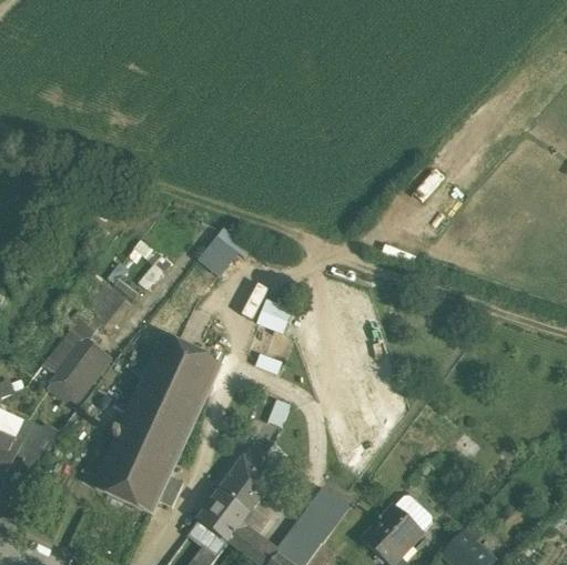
[(220,276),(246,245),(223,226),(198,258),(220,276)]
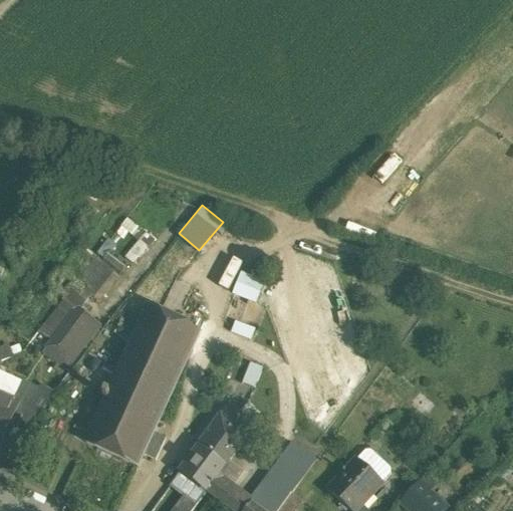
[(93,256),(76,278),(100,297),(118,275),(93,256)]
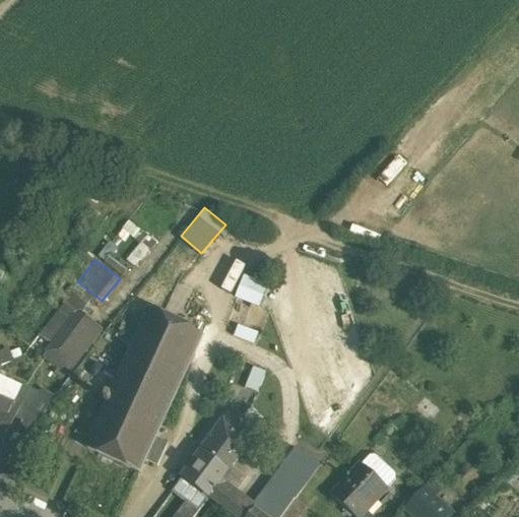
[(77,286),(63,273),(57,280),(52,285),(67,299),(77,286)]
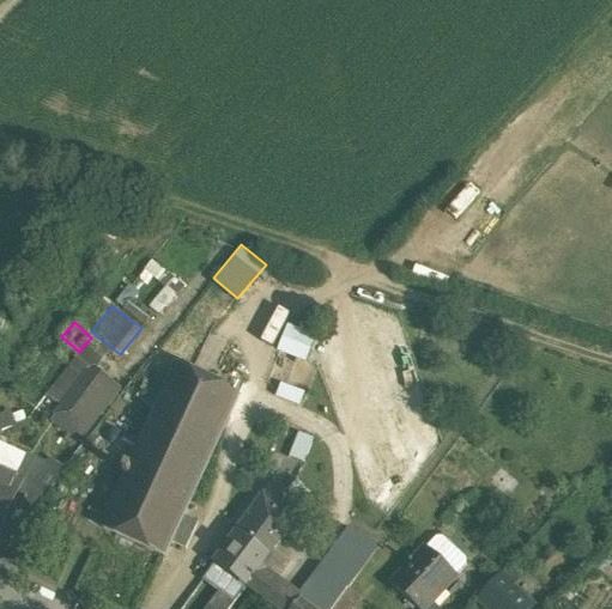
[(108,352),(91,338),(79,352),(96,366),(108,352)]
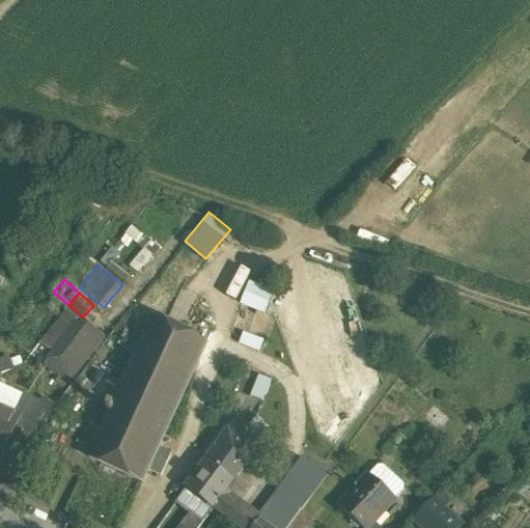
[(106,336),(84,320),(54,359),(50,365),(72,380),(106,336)]
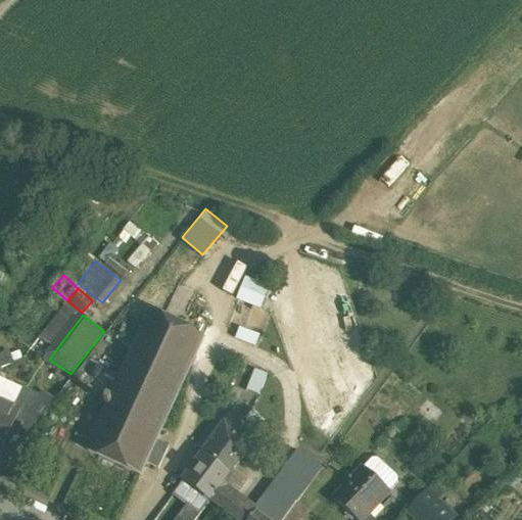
[(122,343),(135,350),(110,402),(106,399),(104,405),(108,407),(87,450),(140,473),(146,462),(157,439),(163,425),(203,338),(151,315),(146,326),(133,320),(122,343)]
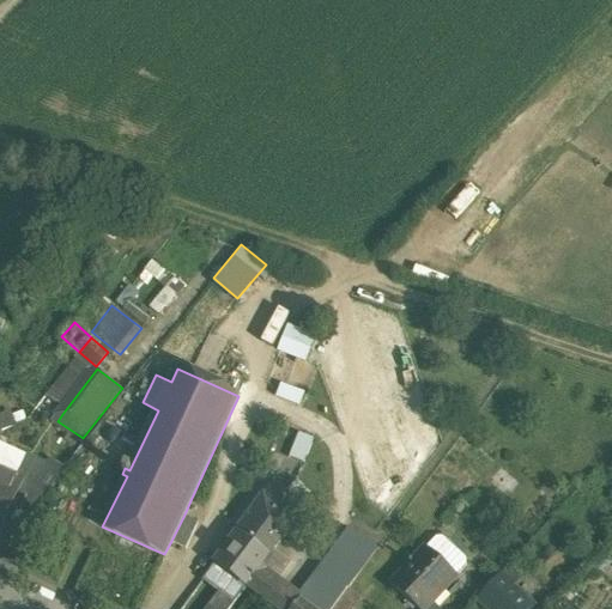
[(62,414),(42,397),(35,407),(58,421),(62,414)]
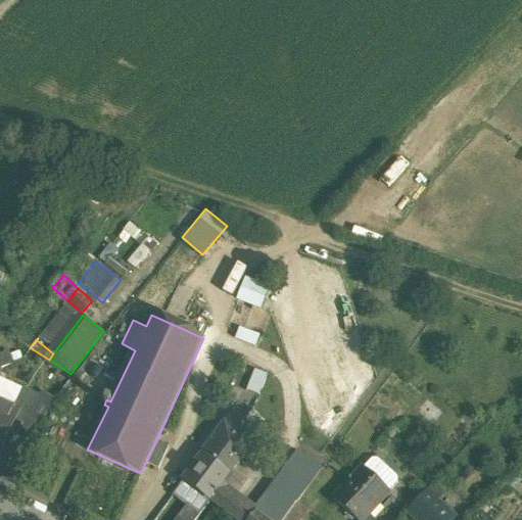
[(0,363),(14,358),(10,347),(0,351),(0,363)]
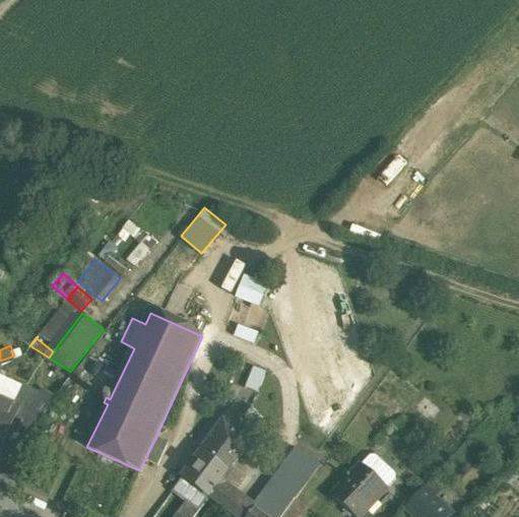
[(254,367),(246,386),(256,390),(263,371),(254,367)]
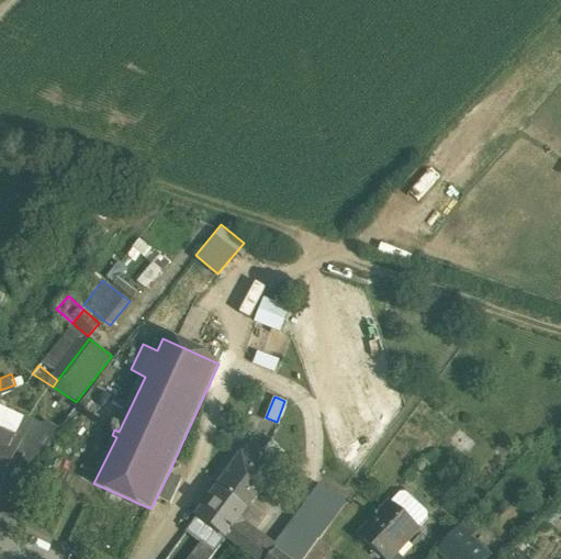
[(0,403),(0,424),(17,432),(24,413),(0,403)]
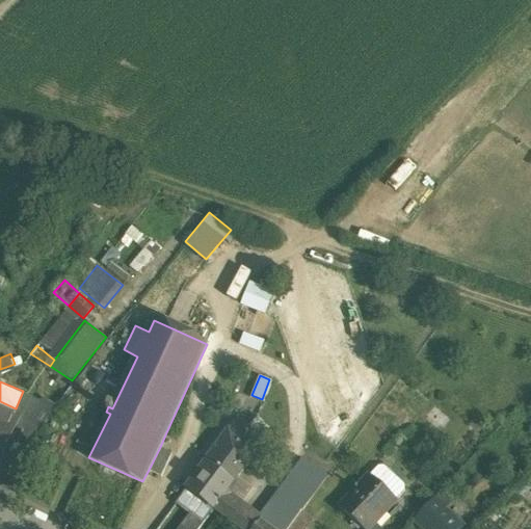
[(58,408),(46,399),(34,417),(47,423),(58,408)]
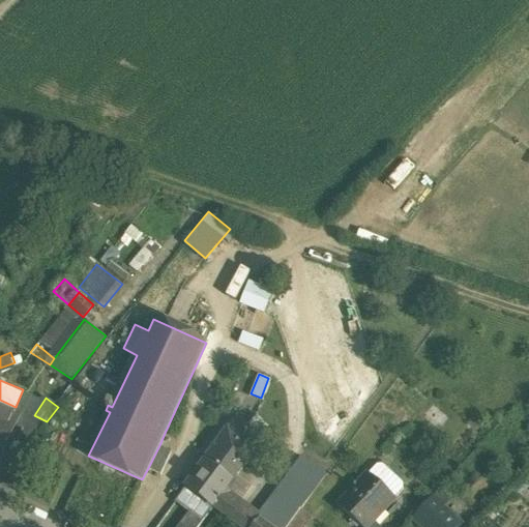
[(16,415),(0,408),(0,458),(1,459),(11,436),(20,417),(16,415)]
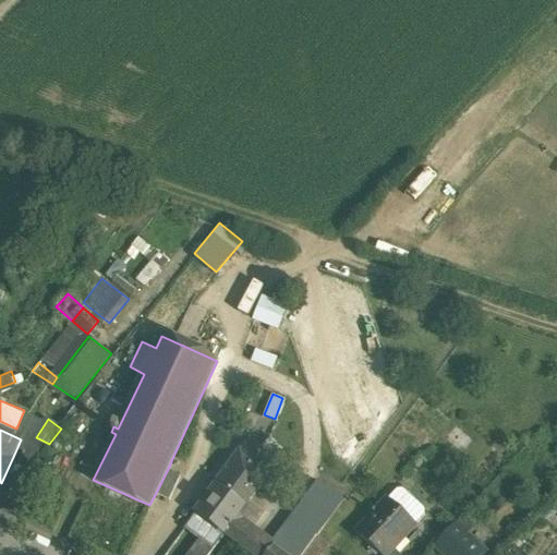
[(36,437),(20,430),(16,437),(21,439),(12,459),(31,469),(49,444),(36,437)]
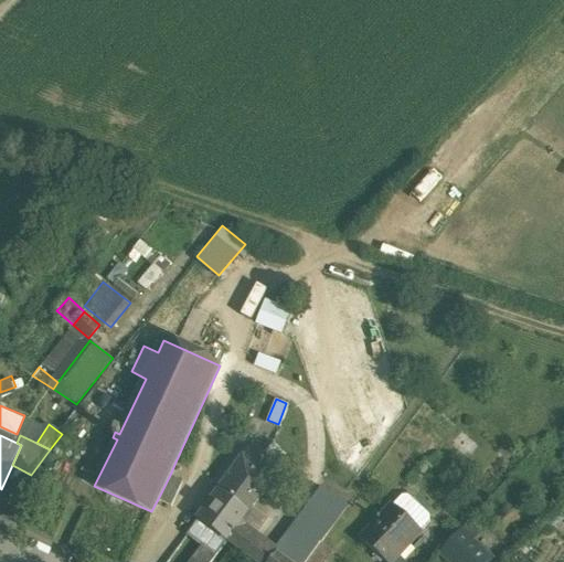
[(278,463),(253,444),(242,459),(269,480),(278,463)]
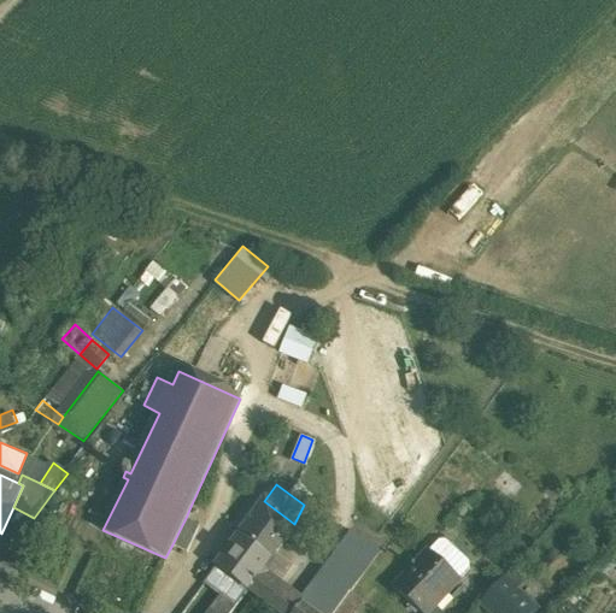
[(264,501),(240,534),(271,556),(291,531),(294,524),(264,501)]
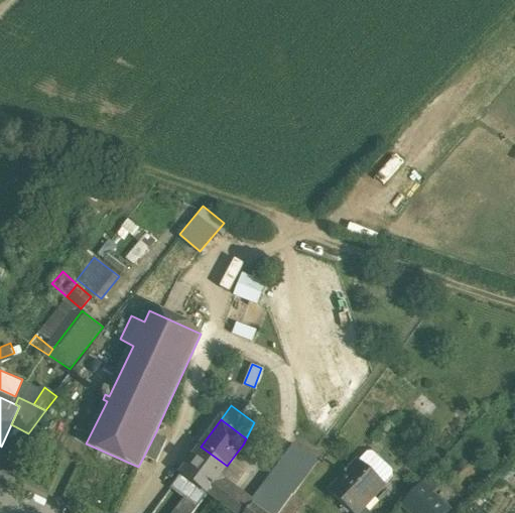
[(168,439),(155,433),(144,456),(157,463),(168,439)]
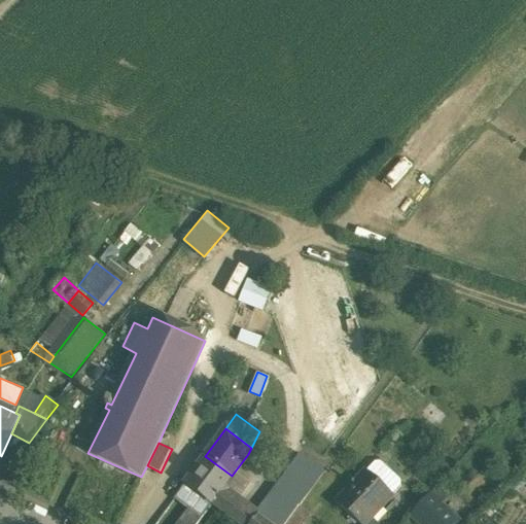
[(300,451),(255,512),(272,523),(284,523),(300,504),(327,470),(300,451)]
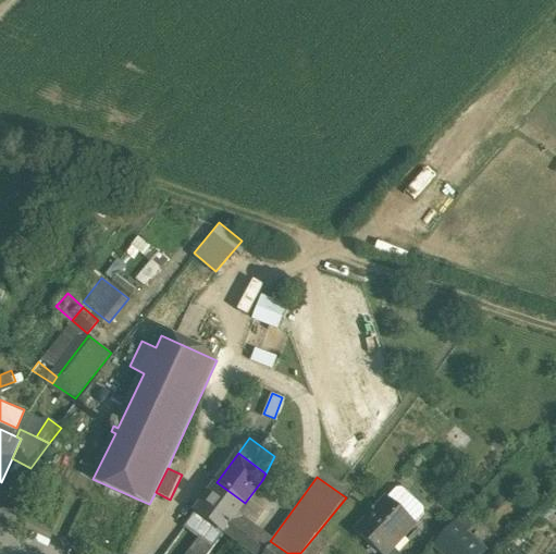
[(245,503),(217,482),(196,511),(223,531),(224,531),(235,516),(236,516),(245,503)]
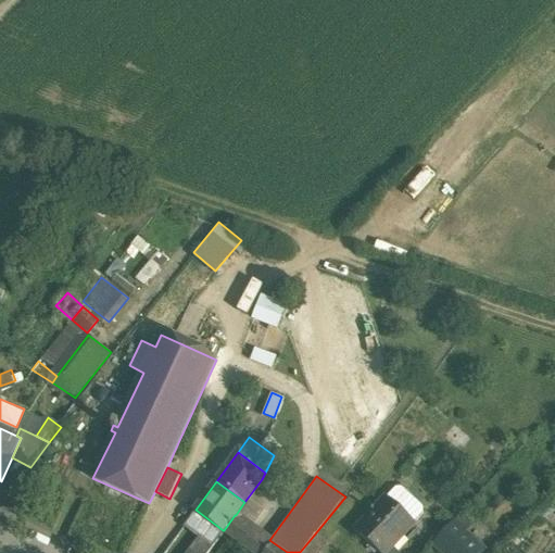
[(396,487),(388,497),(387,495),(356,529),(381,552),(386,552),(393,545),(415,522),(425,512),(424,506),(402,487),(396,487)]
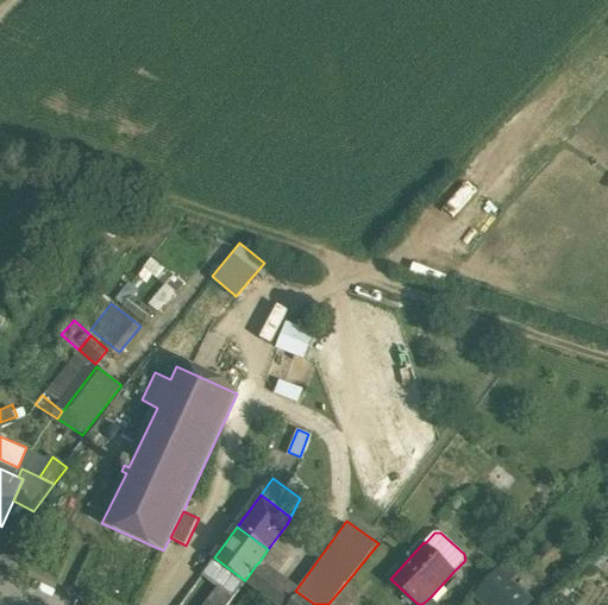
[(525,604),(530,602),(507,580),(518,571),(506,560),(477,592),(490,604),(525,604)]
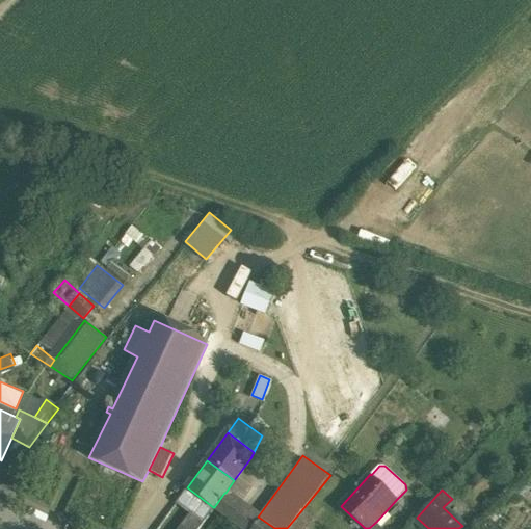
[(274,528),(258,517),(226,493),(224,493),(214,507),(213,507),(242,528),(274,528)]
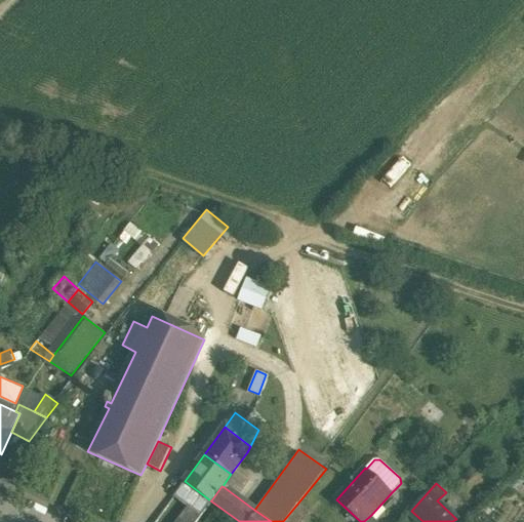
[(297,521),(309,510),(298,503),(283,521),(297,521)]
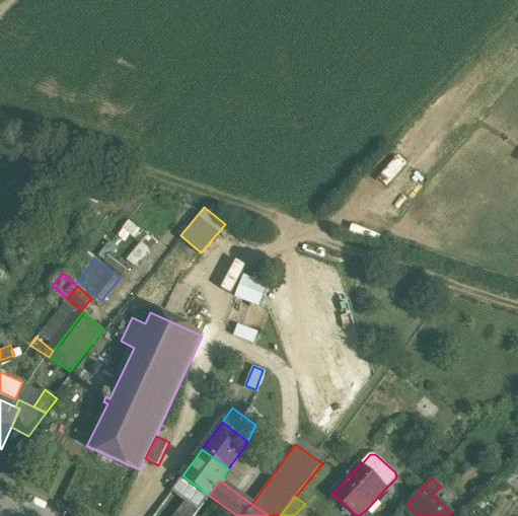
[(187,502),(175,515),(193,515),(198,510),(187,502)]
